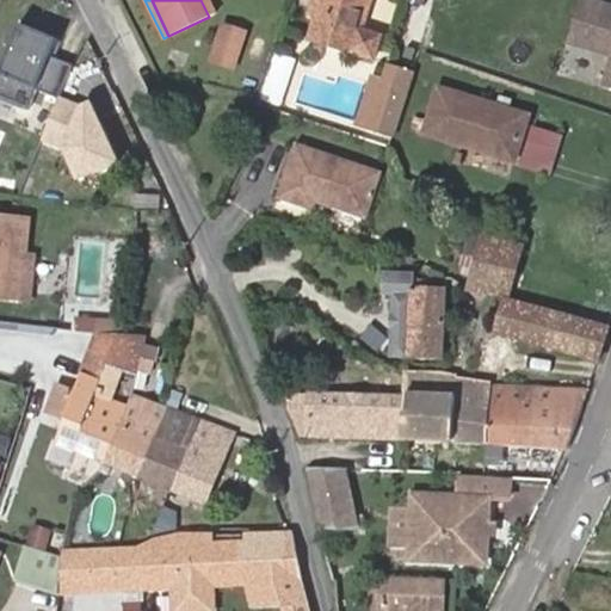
[(319,0),(307,39),(356,55),(363,32),(372,0),(319,0)]
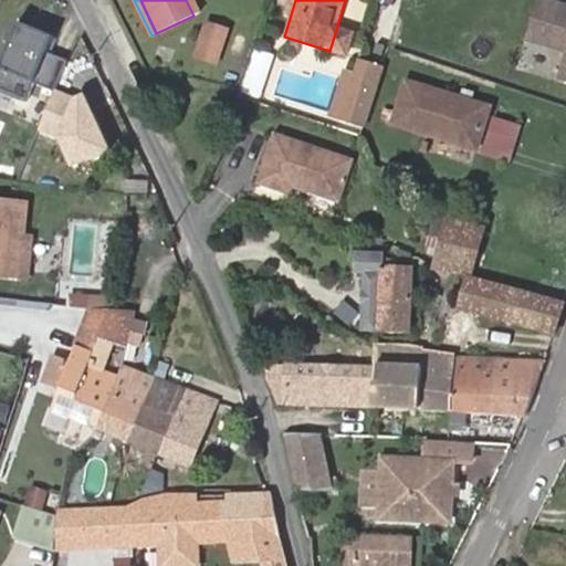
[(565,3),(554,0),(540,0),(532,23),(565,33),(565,3)]
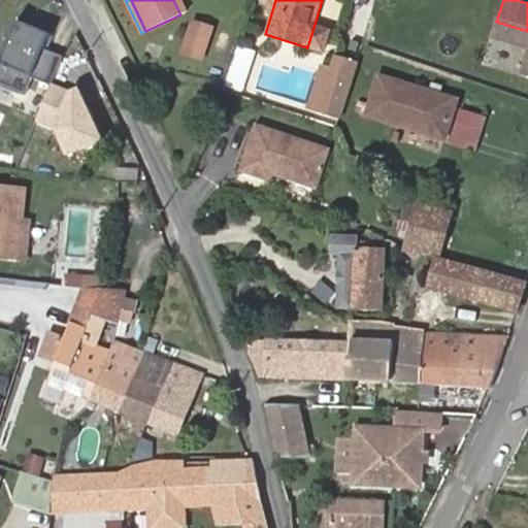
[(53,80),(64,52),(44,43),(50,30),(19,18),(10,39),(5,37),(0,51),(0,78),(26,90),(33,73),(53,80)]
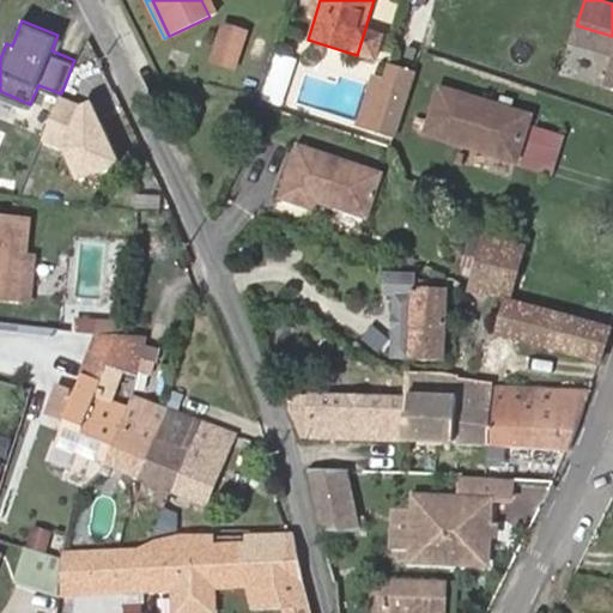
[(612,36),(576,25),(572,38),(612,52),(612,56),(605,82),(612,84),(612,36)]
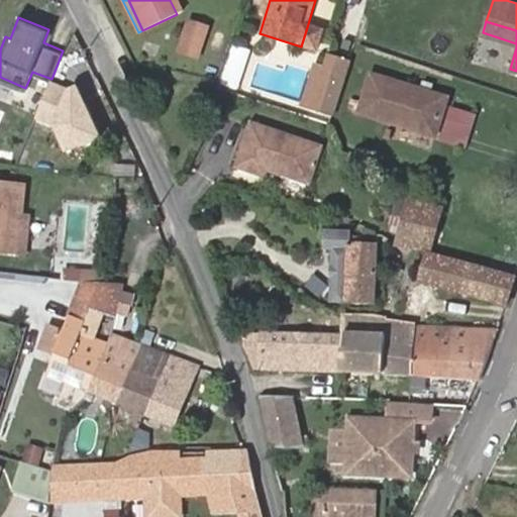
[(182,53),(199,59),(210,31),(193,26),(182,53)]
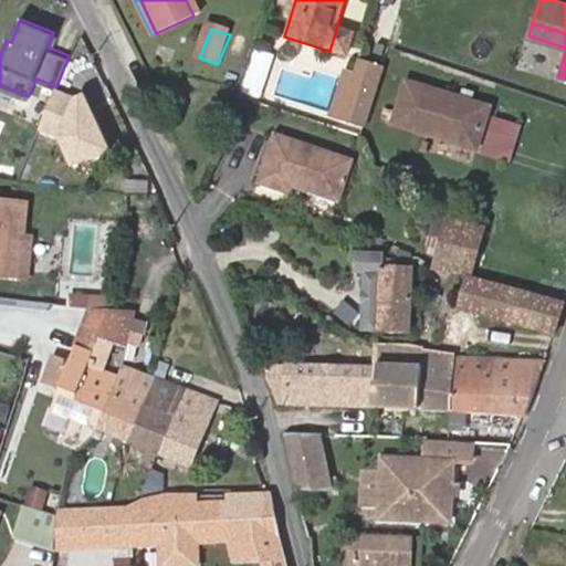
[(346,56),(353,35),(336,30),(329,51),(346,56)]
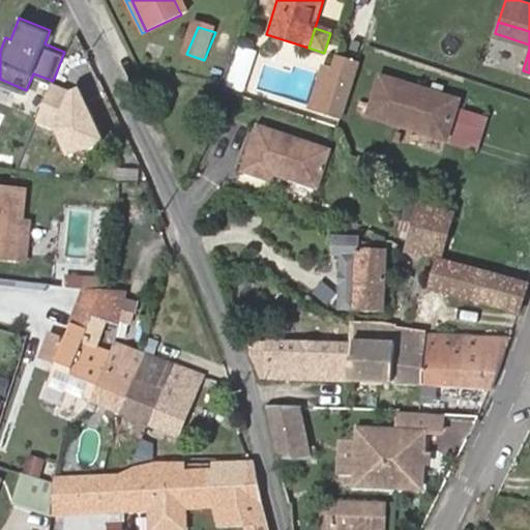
[(318,110),(339,115),(349,76),(328,70),(318,110)]
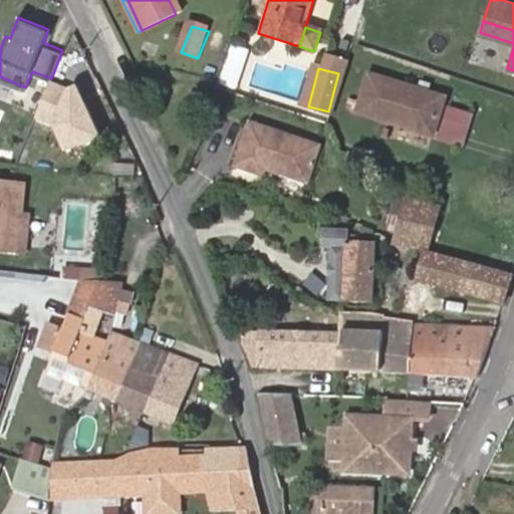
[(369,75),(358,112),(432,136),(444,98),(369,75)]
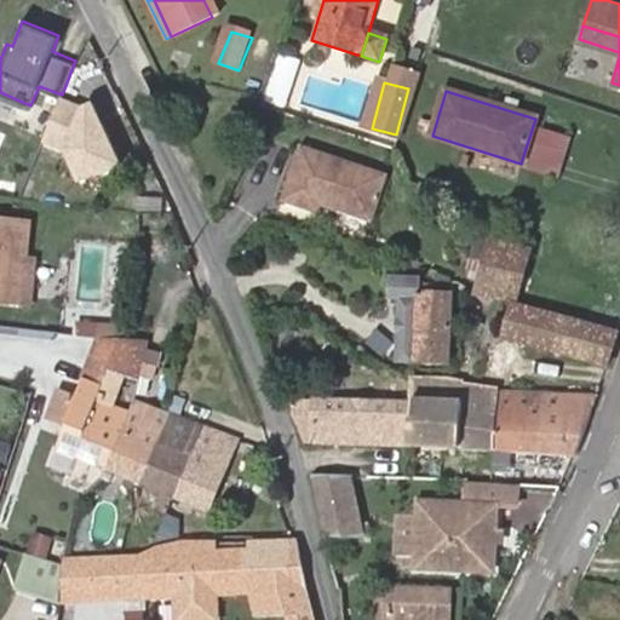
[(373,222),(390,174),(303,144),(285,200),(320,211),(322,206),(373,222)]
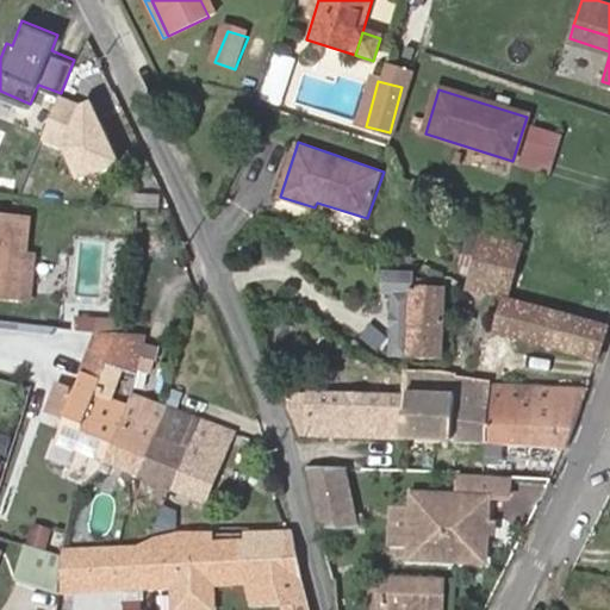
[(122,178),(128,201),(144,198),(139,174),(122,178)]
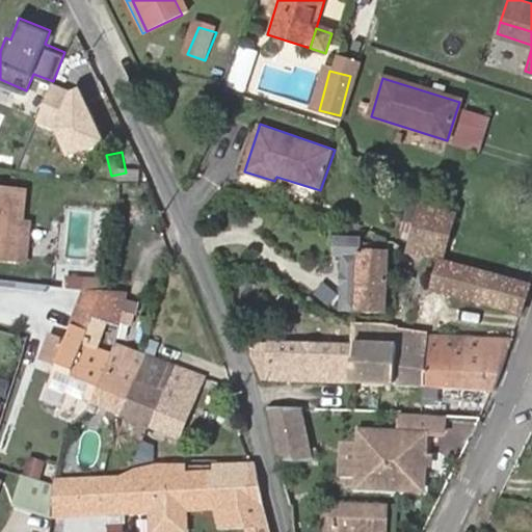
[(0,256),(17,258),(21,222),(24,193),(0,191),(0,256)]
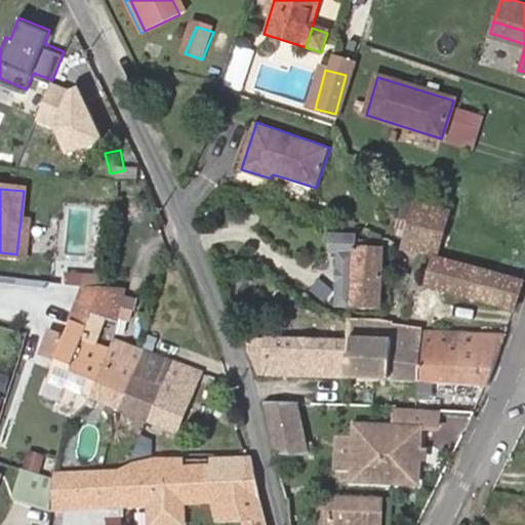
[(415,203),(403,248),(436,253),(448,211),(415,203)]
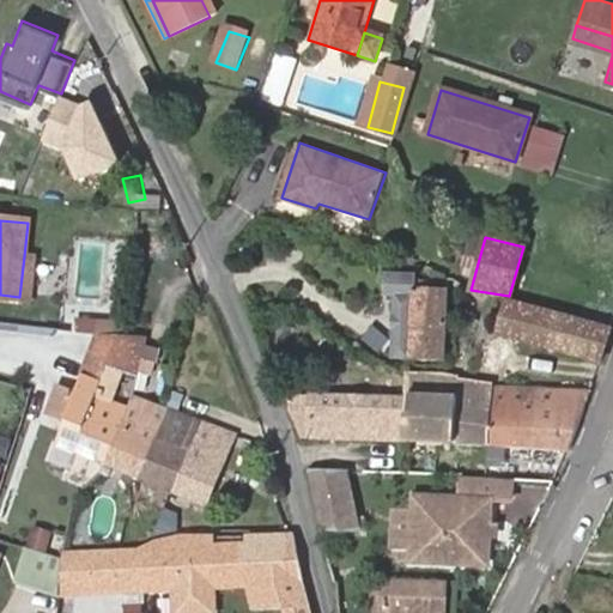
[(24,256),(19,297),(34,298),(38,258),(24,256)]
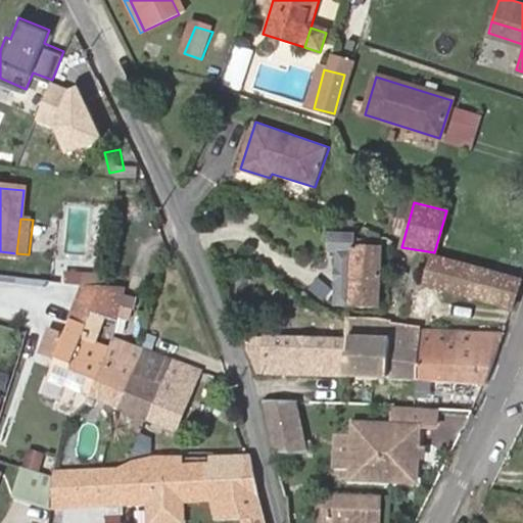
[(333,305),(380,307),(382,248),(357,246),(354,234),(329,232),(327,252),(335,252),(333,305)]
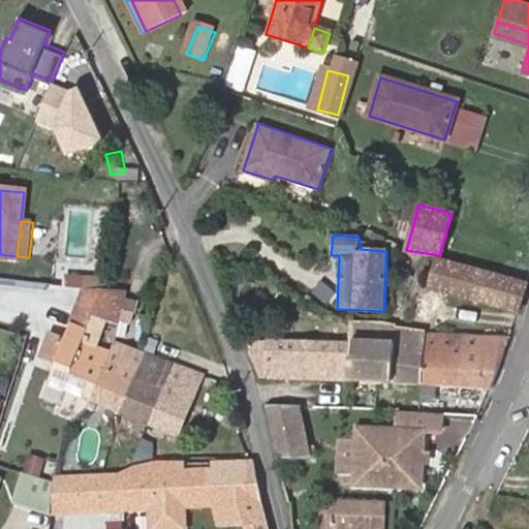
[(429,288),(518,313),(522,303),(528,284),(438,258),(429,288)]
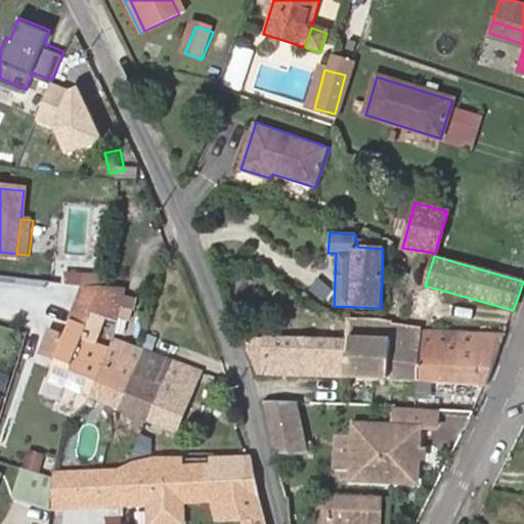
[(50,379),(89,395),(113,337),(125,289),(106,288),(85,285),(66,336),(50,331),(41,353),(57,359),(50,379)]
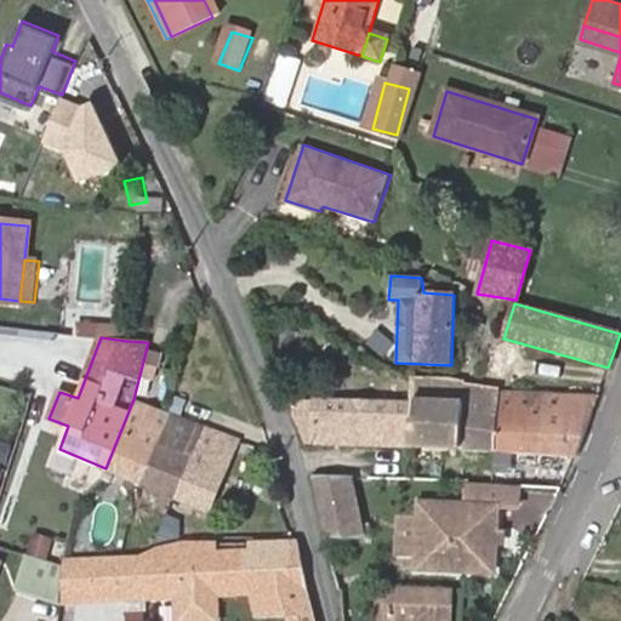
[(463,402),(414,400),(409,449),(496,453),(500,392),(500,391),(465,386),(463,402)]
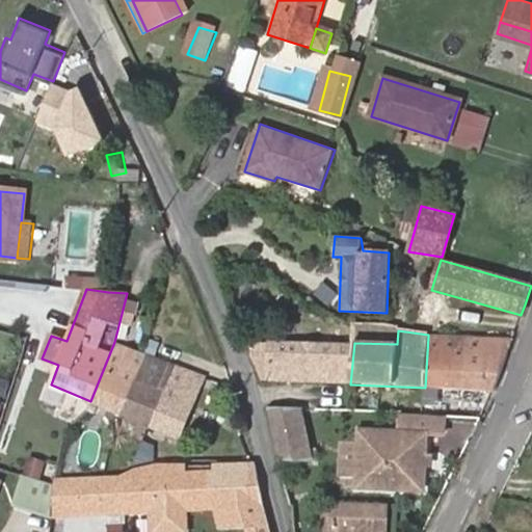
[(510,341),(428,336),(425,388),(493,390),(497,378),(504,357),(510,341)]
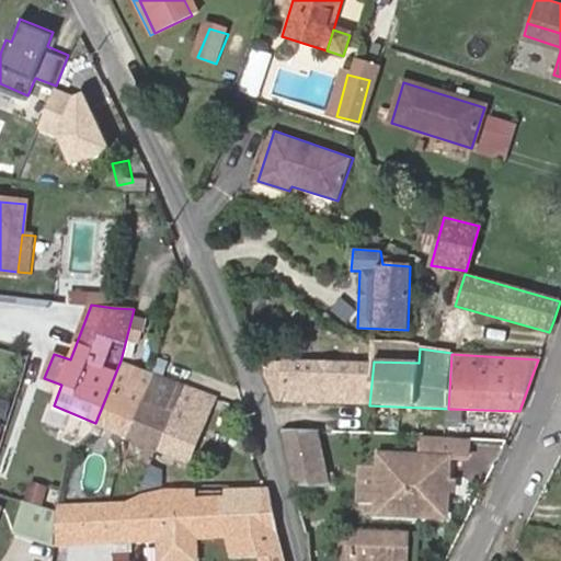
[(369,405),(374,362),(283,359),(282,401),(369,405)]
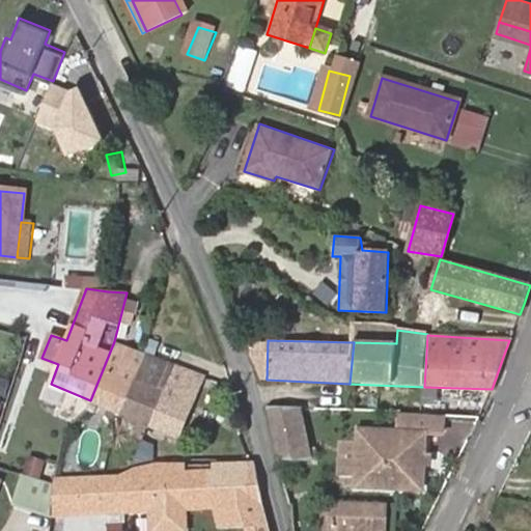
[(114,341),(90,400),(120,413),(145,354),(114,341)]
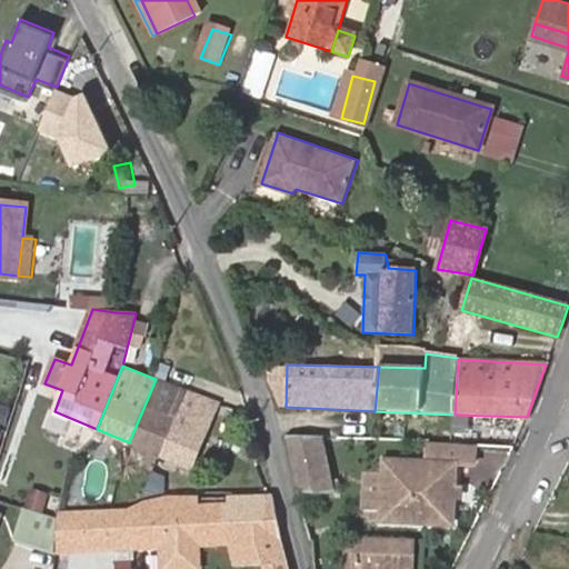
[(156,379),(129,442),(160,455),(187,391),(156,379)]
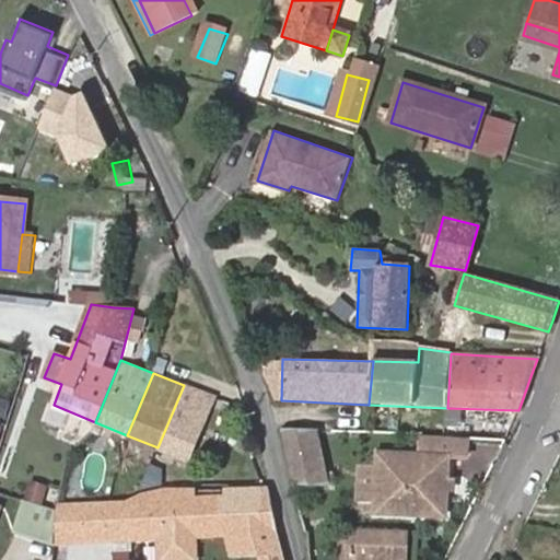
[(184,385),(158,447),(187,459),(213,397),(184,385)]
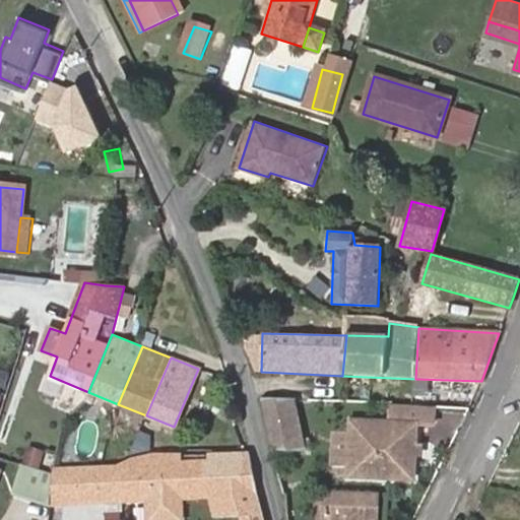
[(0,387),(6,390),(12,374),(0,369),(0,387)]
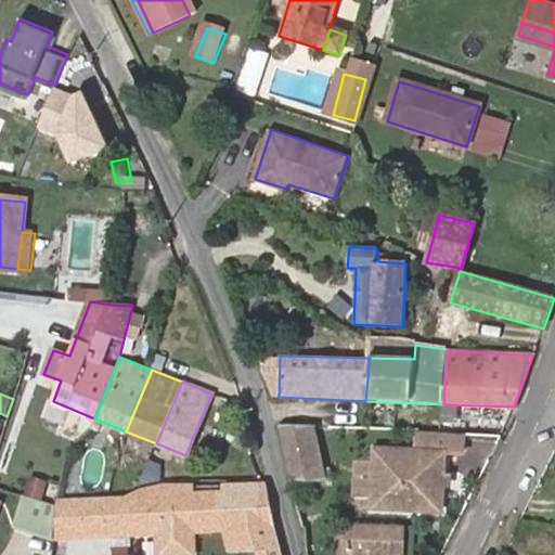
[(274,425),(288,482),(320,482),(326,483),(321,457),(313,427),(274,425)]
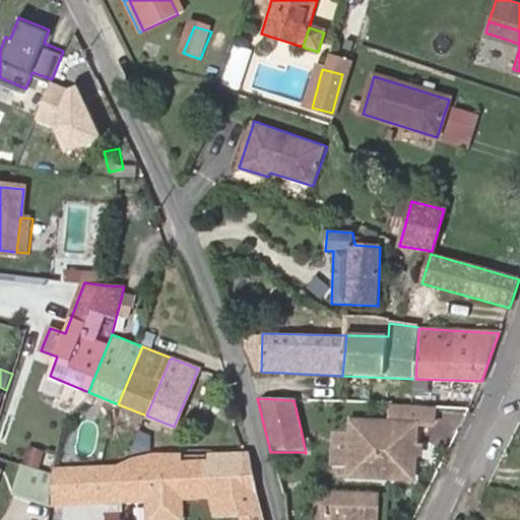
[(350,464),(350,474),(416,477),(417,454),(417,444),(418,426),(430,426),(431,407),(414,406),(386,404),(386,423),(352,420),(352,429),(350,464)]
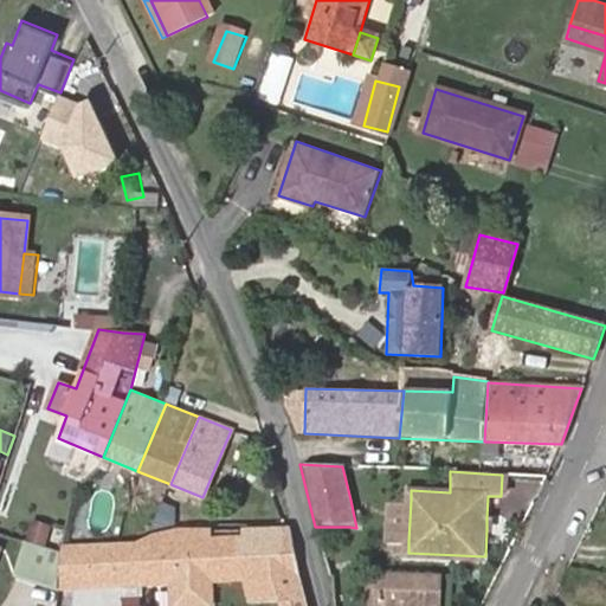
[(408,541),(411,500),(392,500),(391,540),(408,541)]
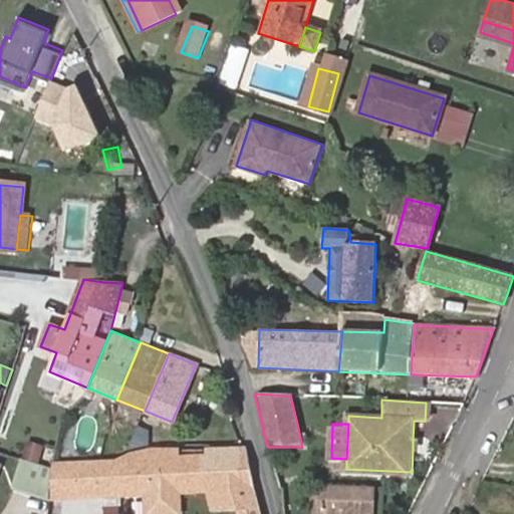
[(421,440),(413,439),(413,449),(420,450),(421,440)]
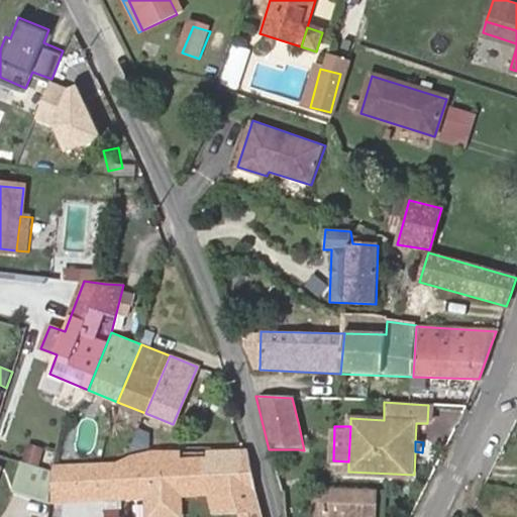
[(28,442),(25,459),(44,462),(47,446),(28,442)]
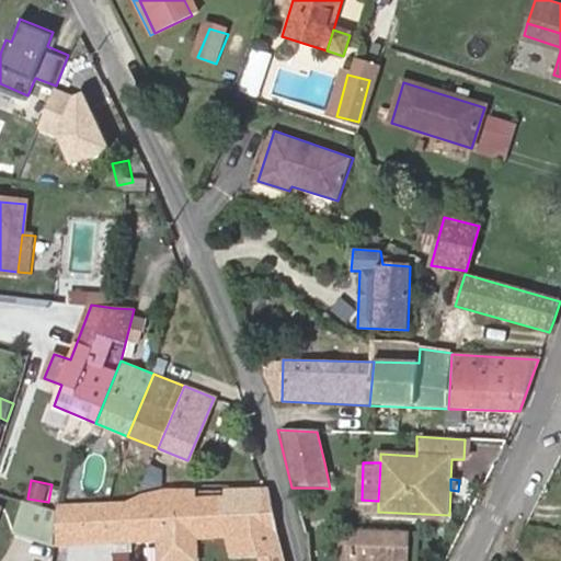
[(128,503),(129,538),(226,534),(274,530),(267,492),(227,492),(227,497),(194,497),(194,493),(159,493),(128,503)]
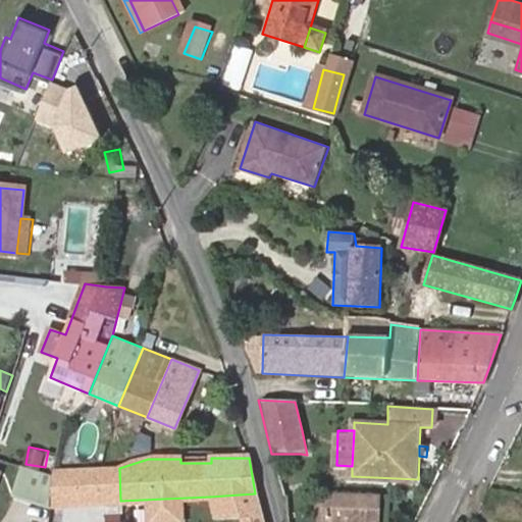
[(50,473),(24,465),(16,492),(40,500),(50,473)]
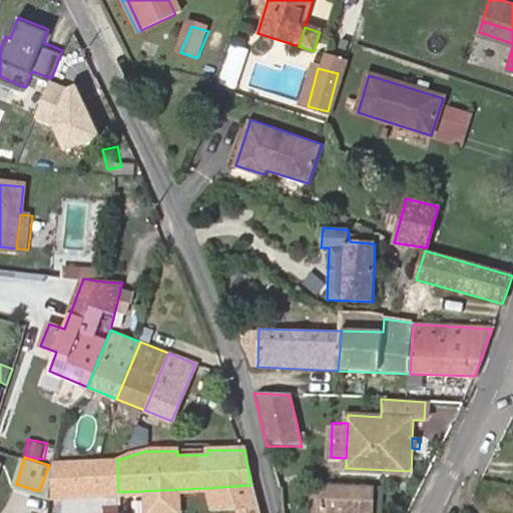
[(53,467),(49,496),(118,492),(117,460),(117,458),(89,462),(53,467)]
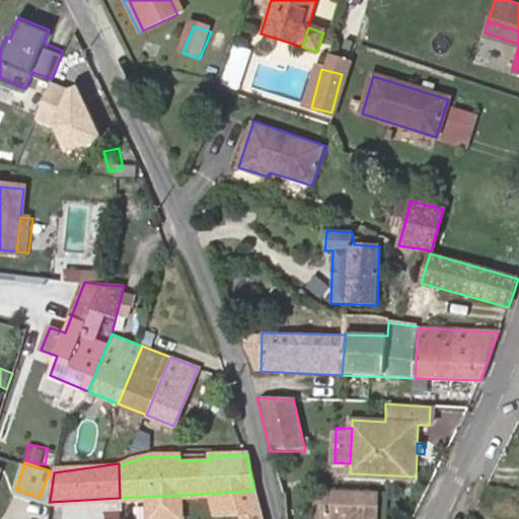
[(263,518),(253,491),(209,494),(213,516),(242,515),(243,518),(263,518)]
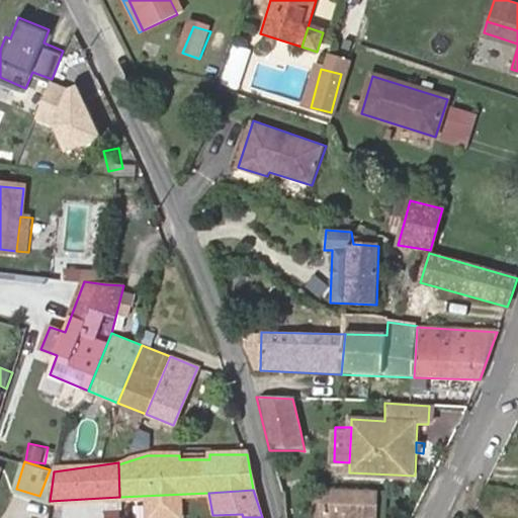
[(373,517),(374,491),(330,491),(320,491),(320,517),(373,517)]
